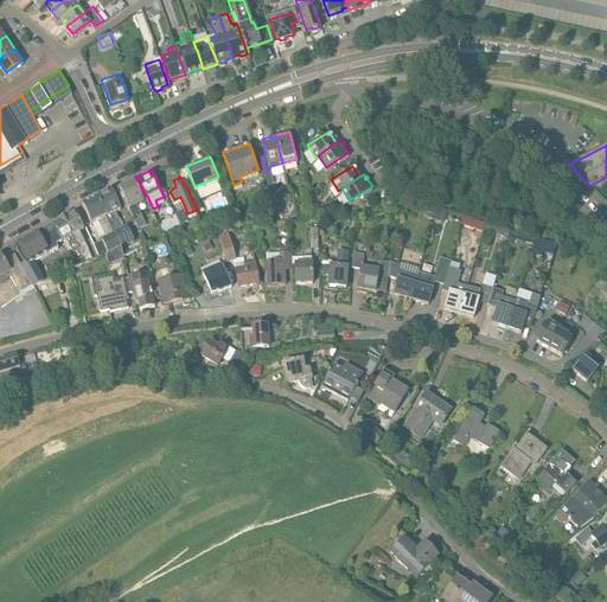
[(134,179),(119,186),(129,206),(139,224),(146,221),(138,203),(136,203),(144,199),(134,179)]
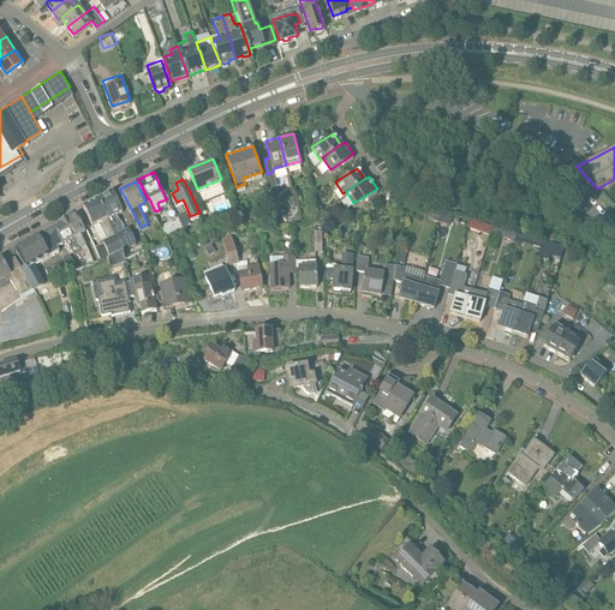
[(112,190),(97,197),(107,216),(114,232),(123,247),(136,241),(129,226),(127,225),(124,227),(117,211),(121,209),(112,190)]
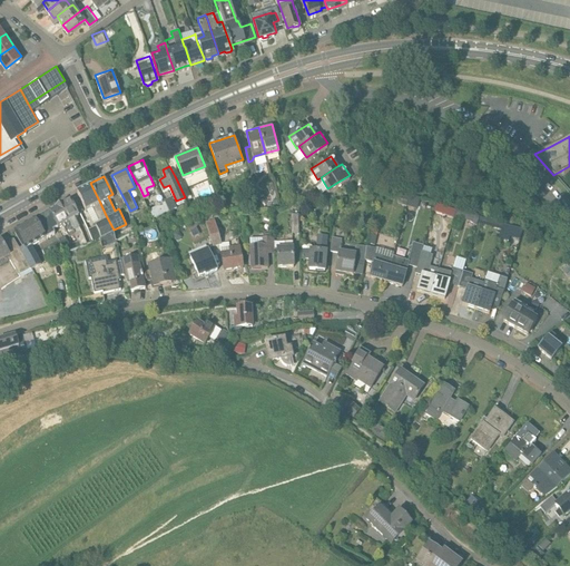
[(89,183),(77,189),(78,193),(86,207),(87,207),(91,204),(98,217),(99,220),(95,222),(96,222),(88,226),(94,237),(101,234),(102,234),(114,230),(106,215),(99,201),(90,183),(89,183)]
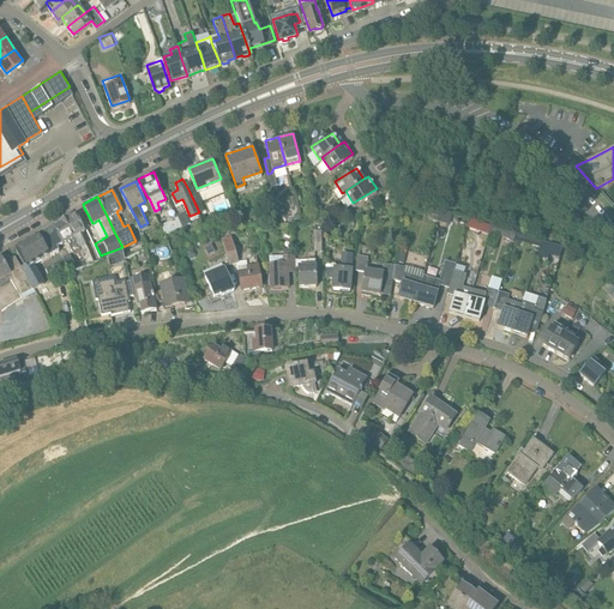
[(425,207),(439,212),(441,206),(426,202),(425,207)]
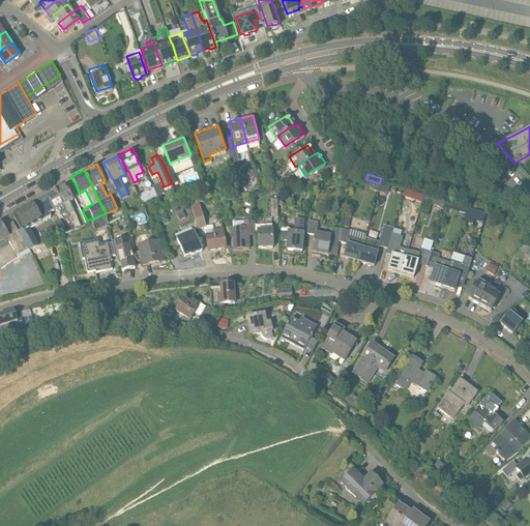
[(390,181),(381,178),(379,183),(378,187),(387,191),(390,181)]
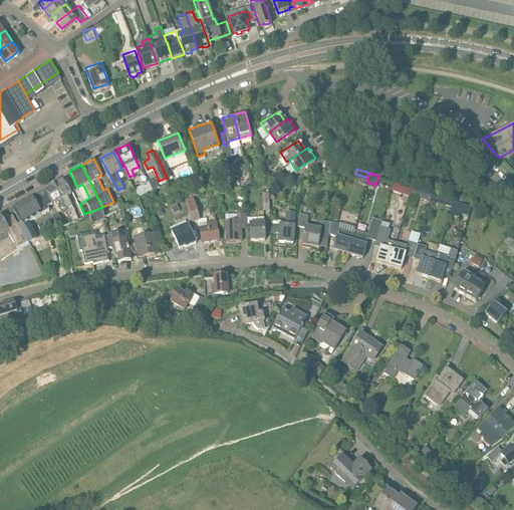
[(155,174),(148,177),(153,187),(156,185),(159,184),(155,174)]
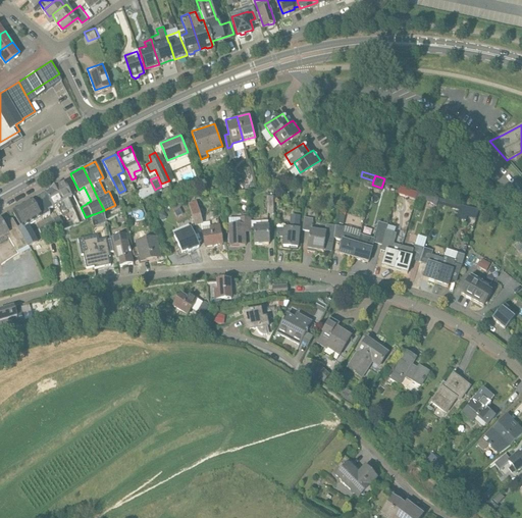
[(64,180),(55,186),(63,201),(66,207),(68,211),(70,214),(71,216),(75,223),(81,220),(75,211),(72,205),(69,199),(68,198),(72,196),(64,180)]
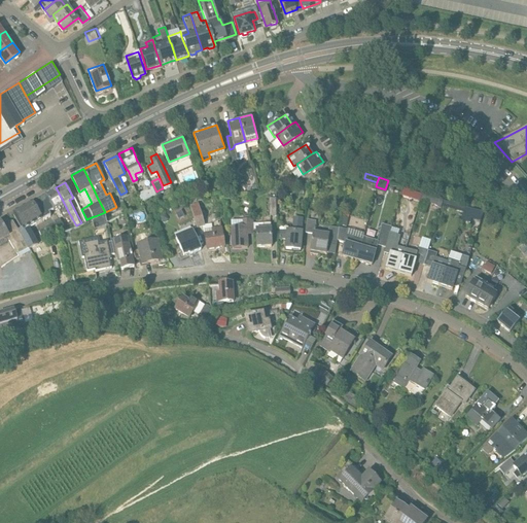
[(137,190),(141,198),(155,192),(151,183),(137,190)]
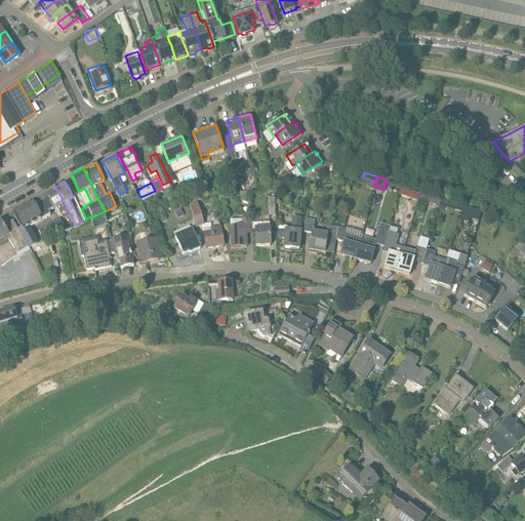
[(402,184),(399,191),(407,194),(417,197),(418,197),(420,190),(409,187),(402,184)]
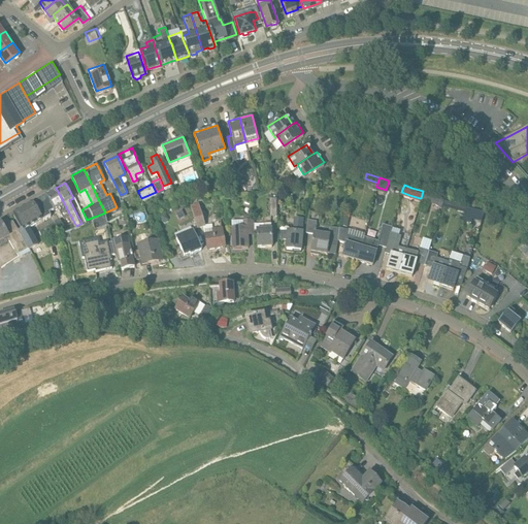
[(64,217),(69,214),(56,188),(46,192),(55,207),(58,206),(64,217)]
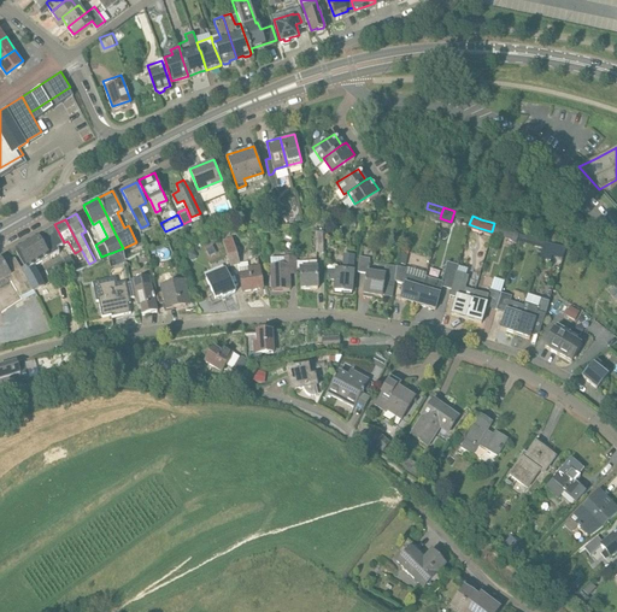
[(492,231),(503,234),(512,237),(516,239),(517,237),(518,229),(517,229),(500,224),(494,223),(492,231)]
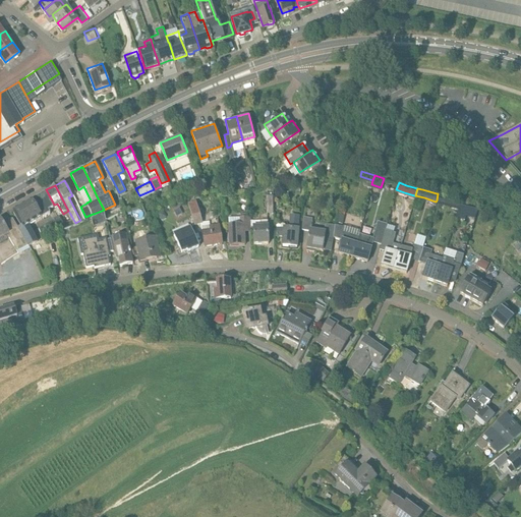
[(46,189),(31,198),(41,216),(50,211),(49,208),(54,205),(46,189)]
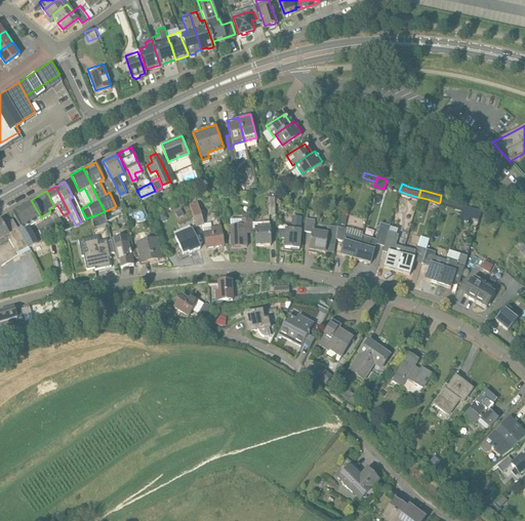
[(441,195),(440,202),(454,206),(456,200),(442,195),(441,195)]
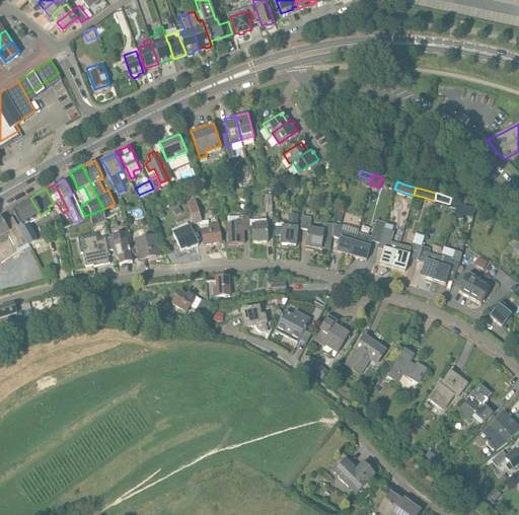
[(36,214),(39,216),(41,215),(30,198),(13,208),(21,222),(18,224),(27,241),(35,237),(25,219),(36,214)]
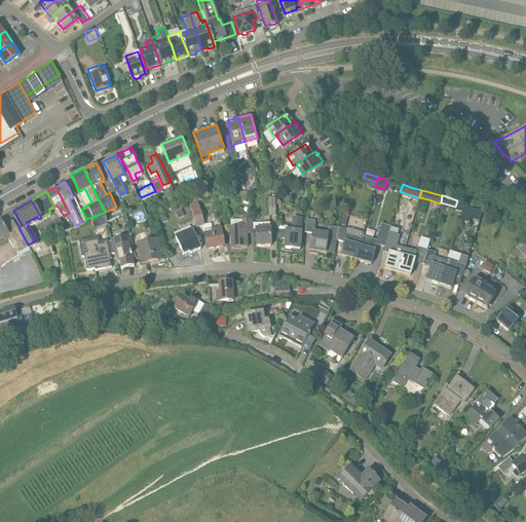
[(473,206),(463,202),(461,209),(459,216),(470,218),(470,216),(479,218),(482,208),(473,206)]
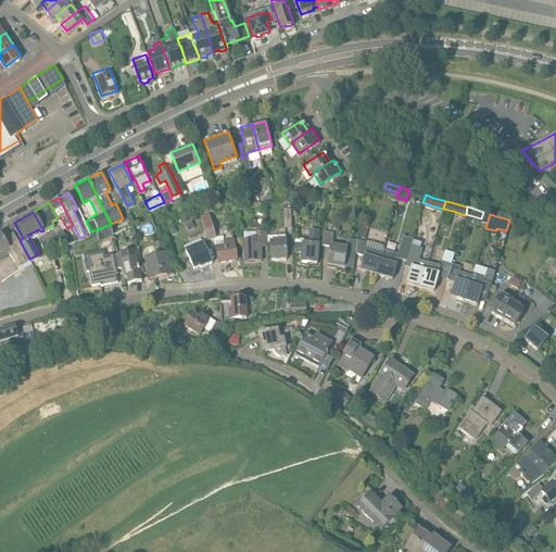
[(210,215),(202,218),(207,237),(216,235),(210,215)]
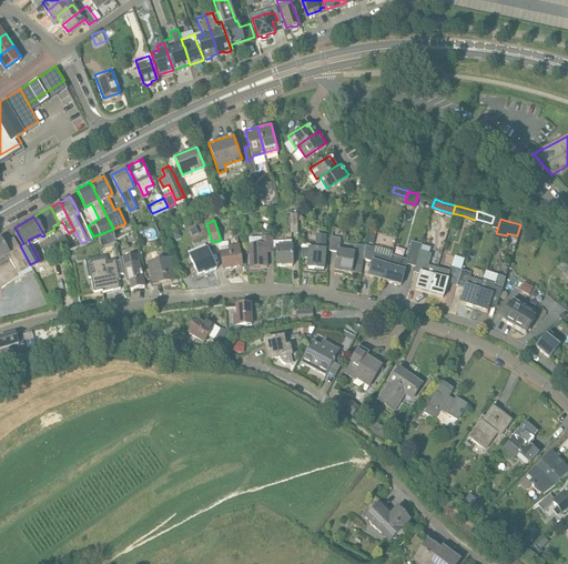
[(366,239),(374,240),(376,227),(371,225),(369,230),(368,230),(366,239)]
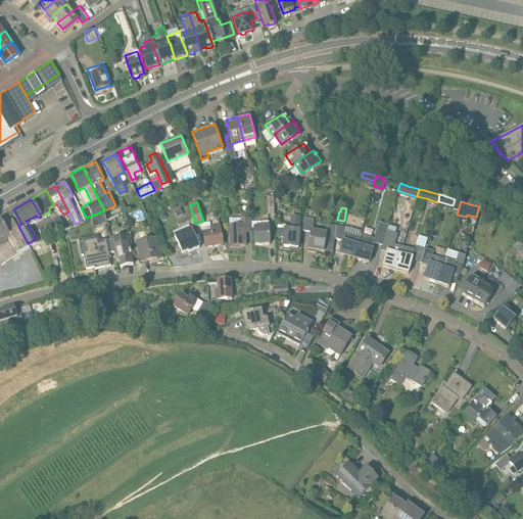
[(168,215),(163,209),(158,213),(161,218),(168,215)]
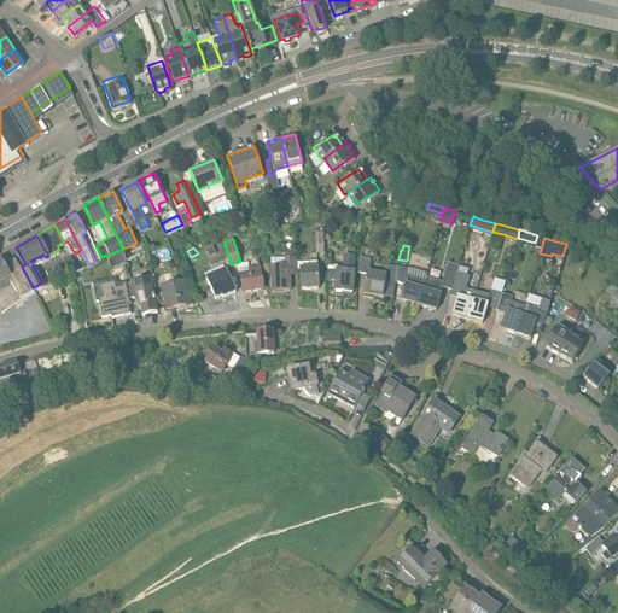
[(285,254),(270,255),(270,262),(272,287),(290,286),(290,272),(297,272),(296,254),(292,254),(292,247),(285,247),(285,254)]
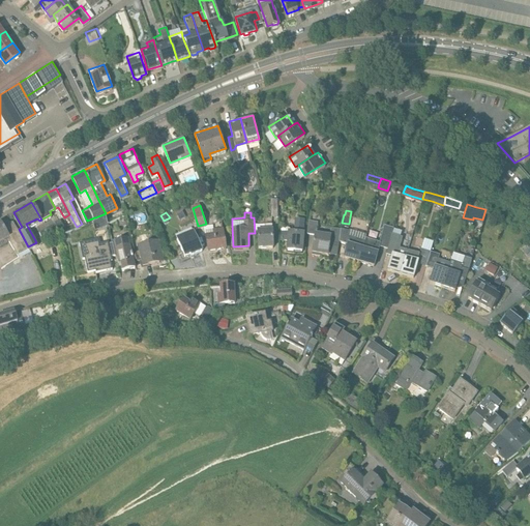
[(93,221),(97,229),(111,223),(108,215),(93,221)]
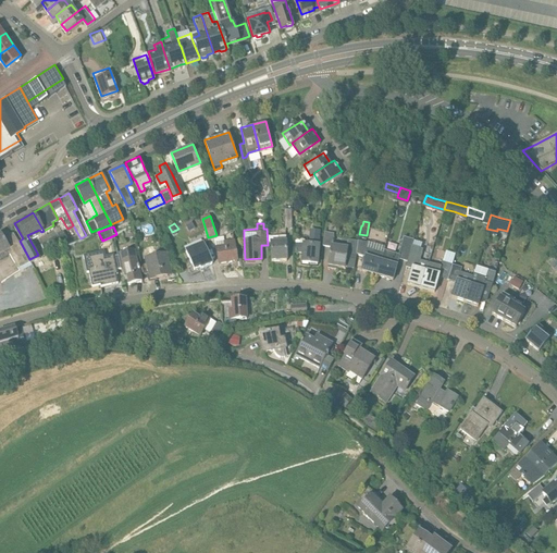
[(295,241),(295,249),(302,250),(301,259),(317,260),(318,243),(319,243),(319,228),(309,228),(308,242),(304,242),(295,241)]
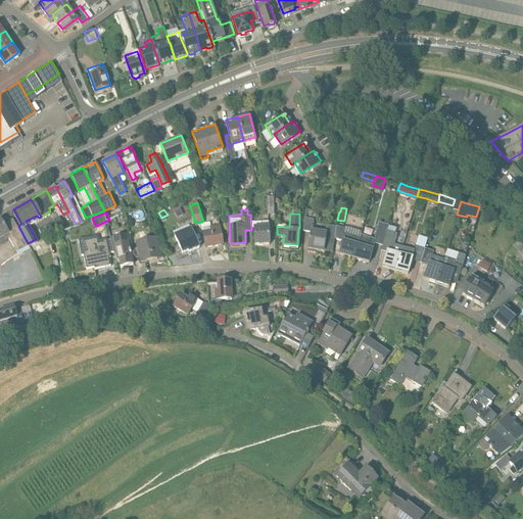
[(65,227),(62,221),(59,215),(40,224),(45,236),(61,229),(65,227)]
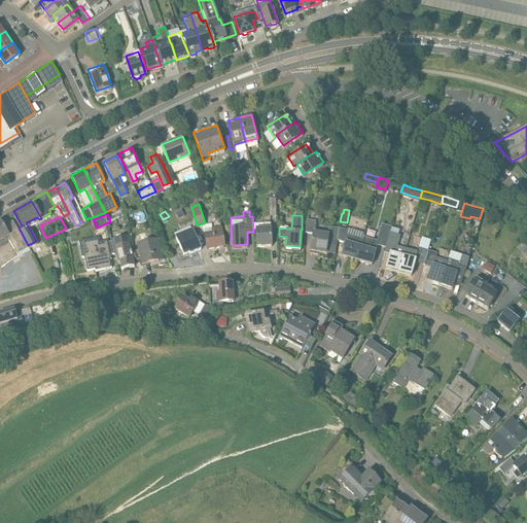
[(315,218),(307,217),(305,231),(313,232),(313,231),(314,232),(315,218)]
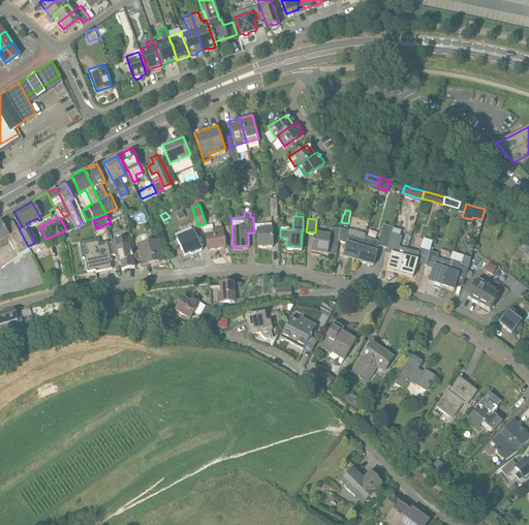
[(0,219),(0,239),(7,235),(8,234),(8,233),(3,224),(0,219)]
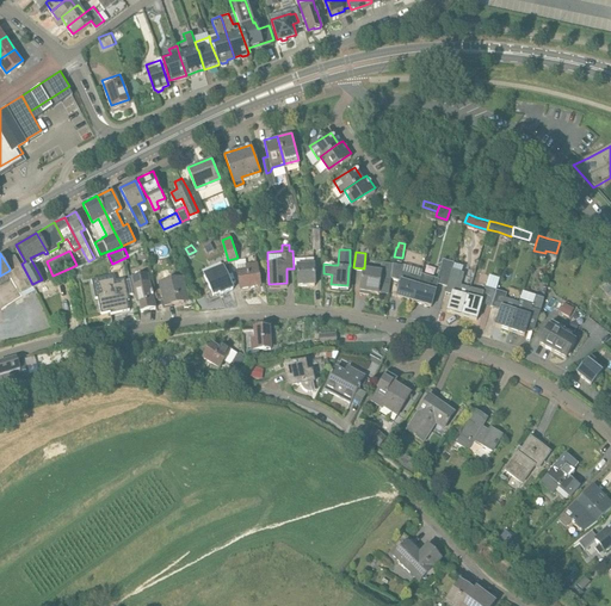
[(14,253),(4,259),(10,269),(10,270),(8,271),(20,291),(32,284),(22,264),(14,253)]
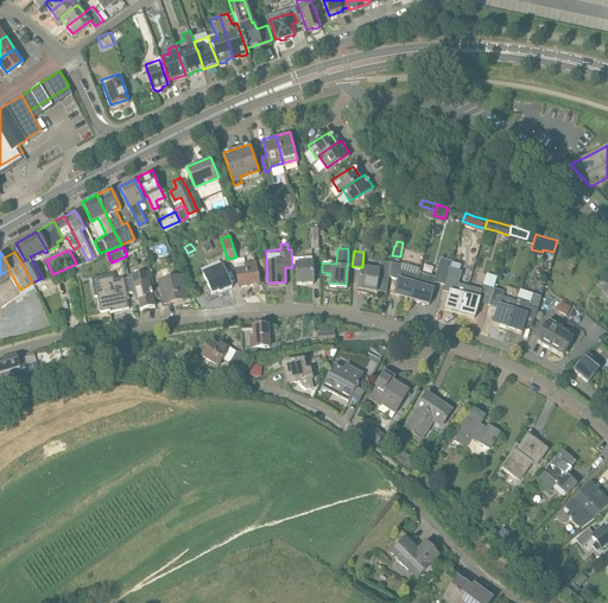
[(87,260),(83,252),(73,256),(76,264),(87,260)]
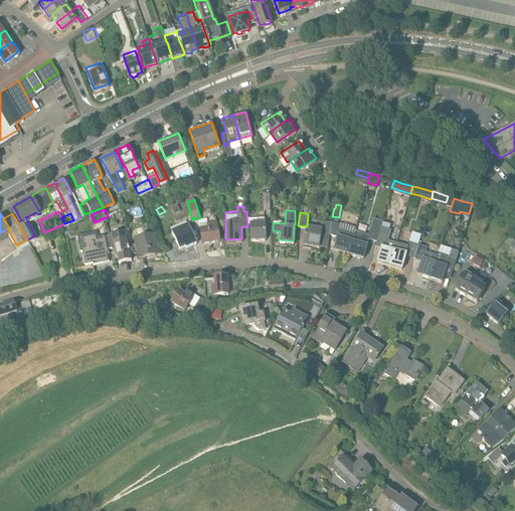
[(250,237),(265,237),(264,215),(256,215),(258,221),(250,221),(250,237)]
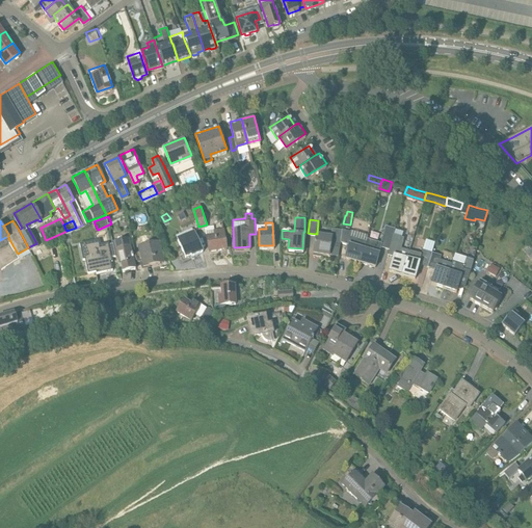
[(381,242),(390,245),(393,232),(395,226),(386,223),(381,240),(381,242)]
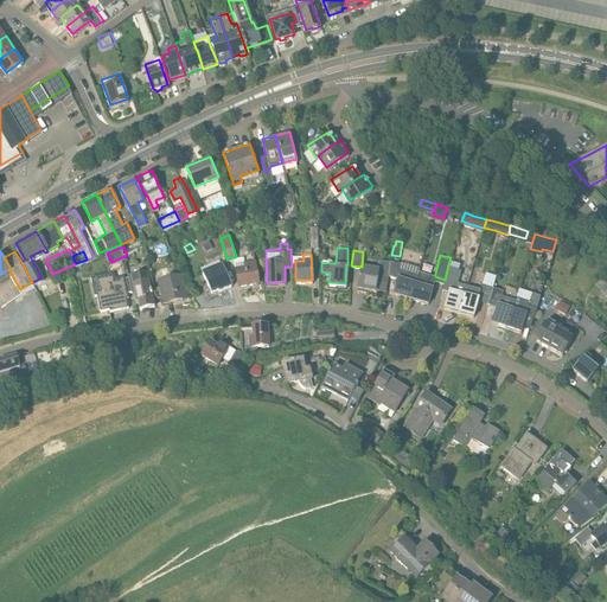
[(246,264),(236,266),(238,283),(259,280),(255,257),(246,258),(246,264)]
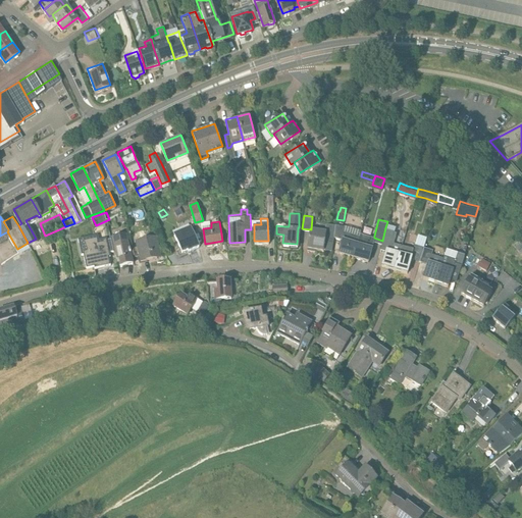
[(333,235),(335,223),(326,221),(325,231),(311,229),(310,228),(310,229),(307,246),(322,248),(323,247),(331,248),(333,235)]
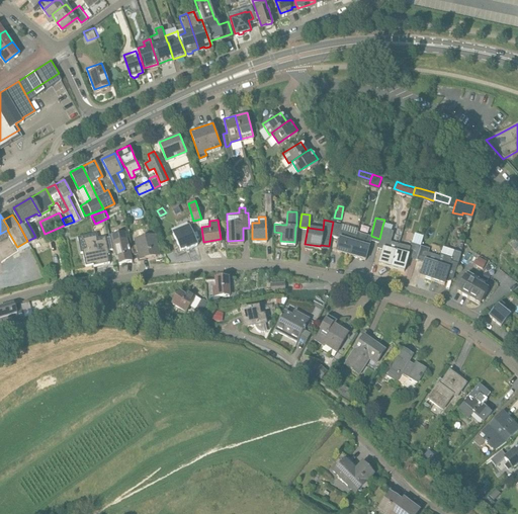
[(340,228),(341,223),(333,222),(331,233),(340,236),(336,248),(349,252),(353,239),(354,239),(357,233),(340,228)]
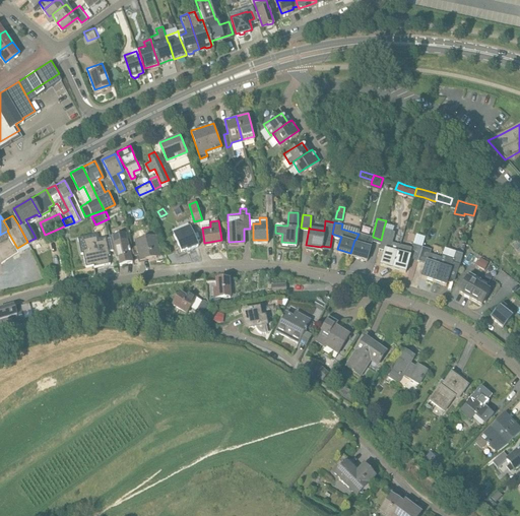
[(179,230),(174,233),(176,238),(179,244),(182,250),(187,247),(187,249),(196,245),(198,244),(198,243),(192,231),(190,224),(179,230)]
